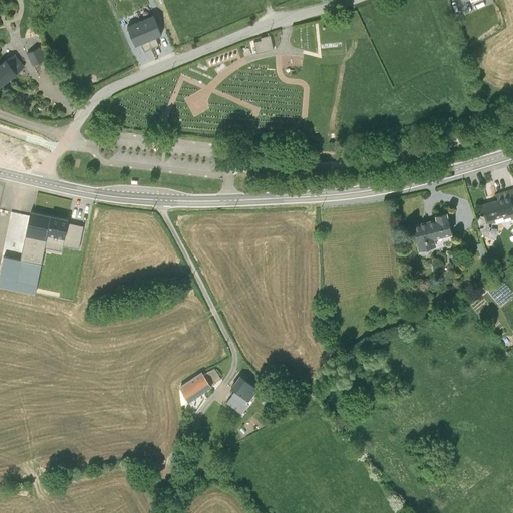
[(151,16),(127,27),(135,46),(160,36),(151,16)]
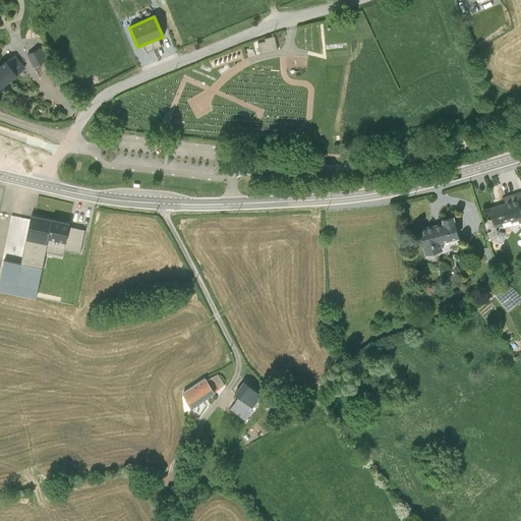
[(266,41),(257,42),(261,53),(278,49),(274,36),(265,38),(266,41)]
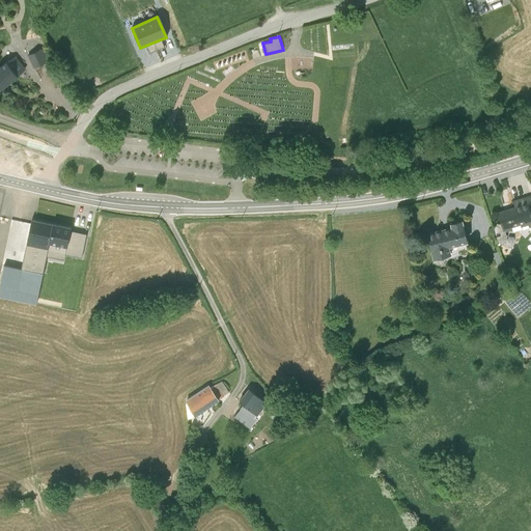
[(48,60),(44,49),(28,55),(33,66),(48,60)]
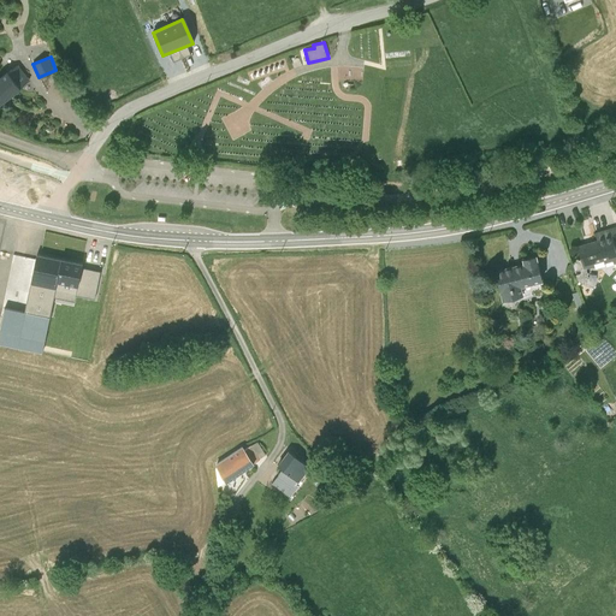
[(0,104),(30,81),(18,65),(9,72),(6,70),(0,75),(0,104)]
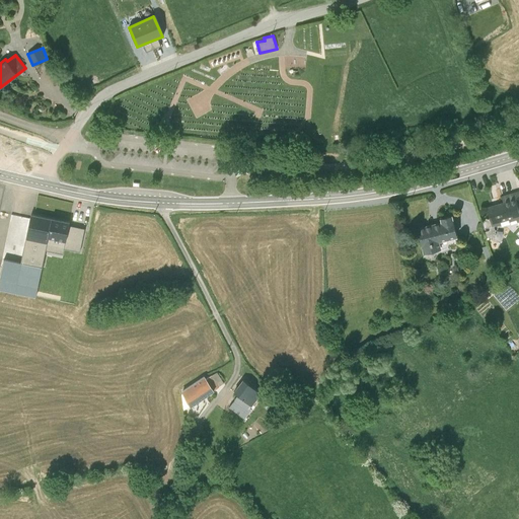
[(502,201),(487,206),(493,226),(518,218),(518,190),(501,196),(502,201)]
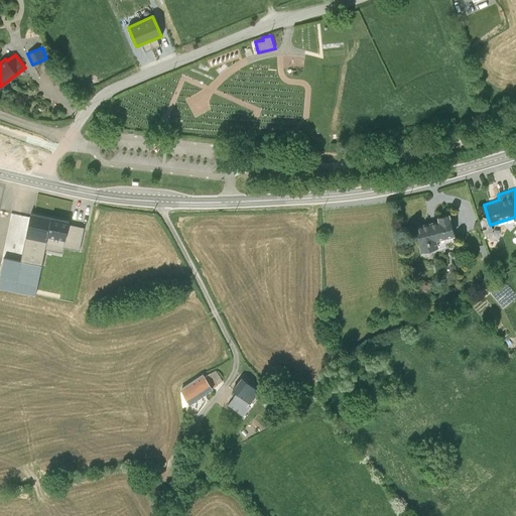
[(68,220),(30,213),(21,260),(41,264),(46,241),(60,243),(57,256),(71,258),(74,240),(63,238),(68,220)]
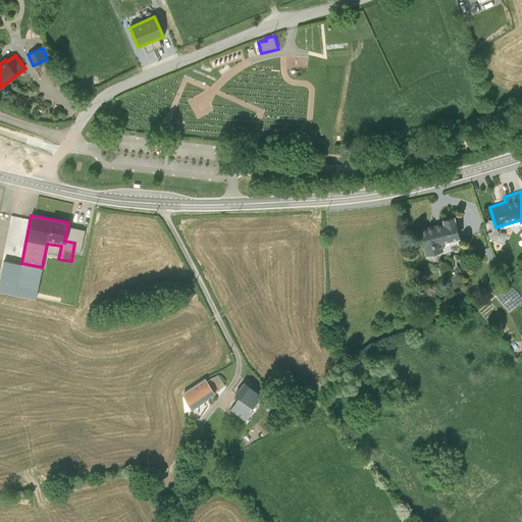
[(442,222),(418,227),(424,253),(442,249),(441,242),(460,238),(455,215),(442,218),(442,222)]
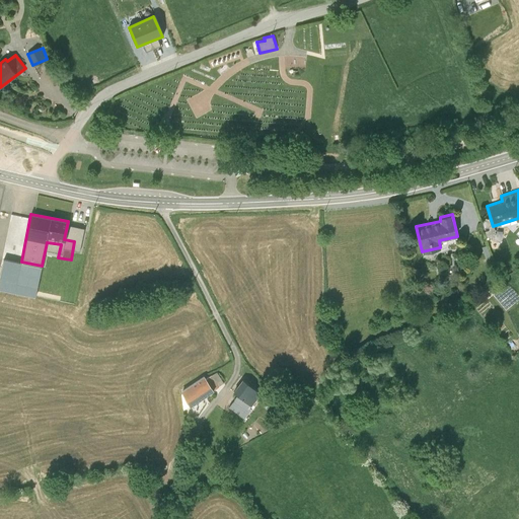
[(42,266),(21,262),(4,258),(0,279),(0,286),(34,292),(42,266)]
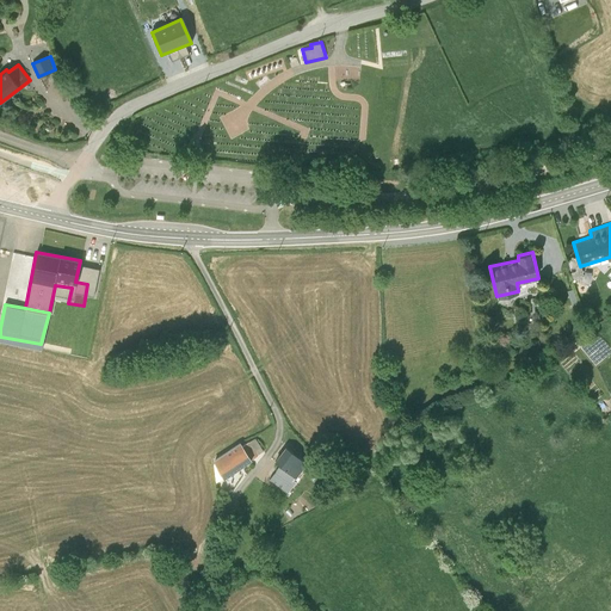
[(257,437),(242,445),(252,458),(265,450),(257,437)]
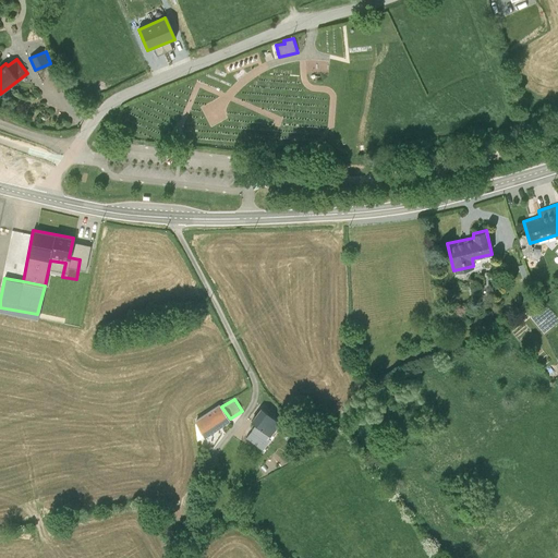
[(221,407),(219,402),(195,419),(205,436),(230,419),(221,407)]
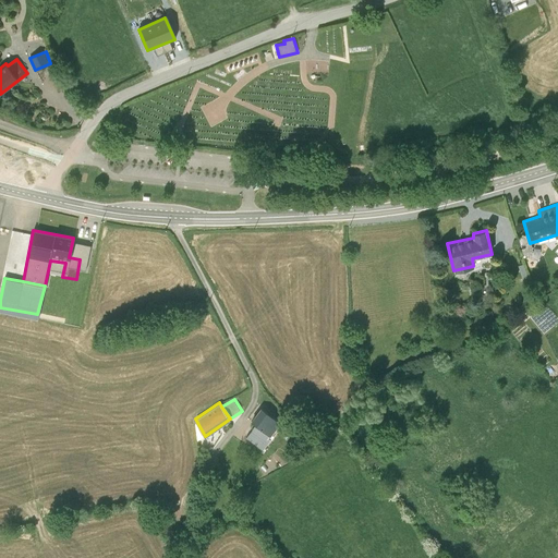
[(279,422),(261,407),(251,420),(256,424),(270,434),(279,422)]
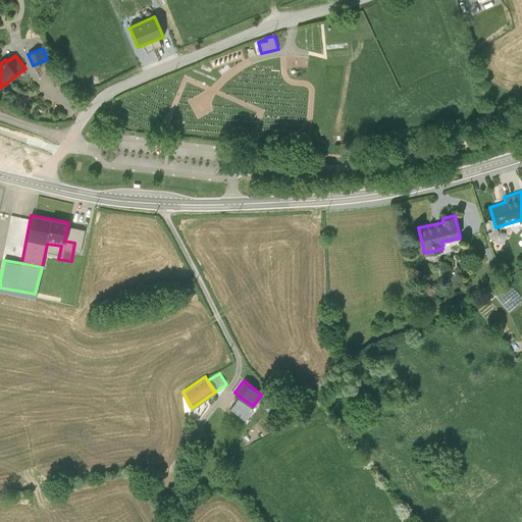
[(253,406),(240,397),(230,408),(244,418),(253,406)]
